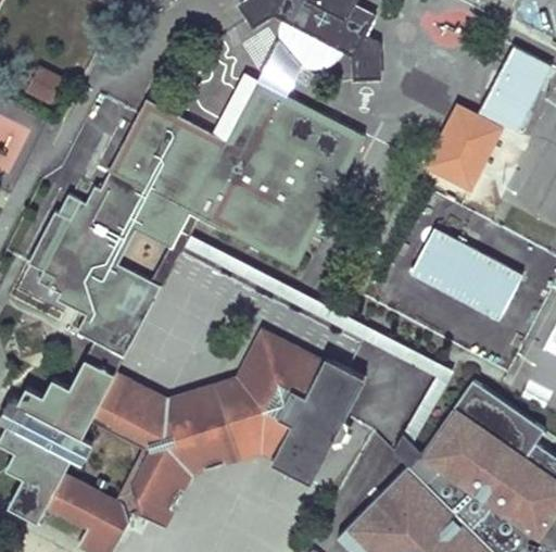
[(245,0),(239,4),(254,27),(274,15),(290,24),(337,48),(352,57),(354,80),(382,78),(379,44),(364,36),(375,16),(355,5),(357,0),(245,0)]
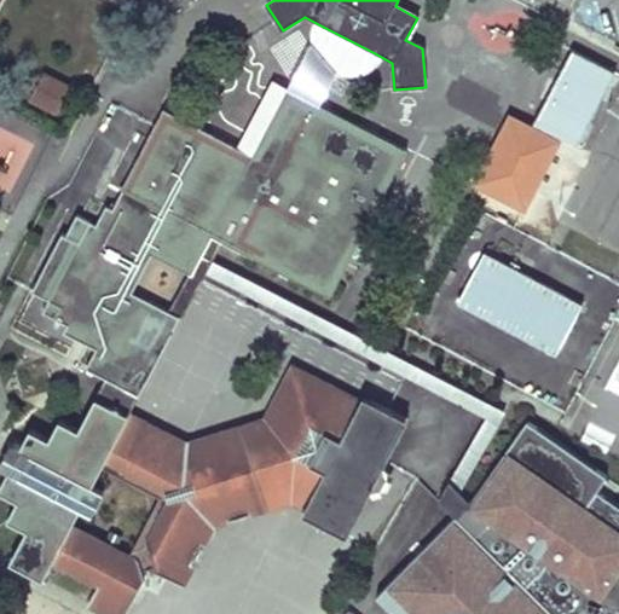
[(375,53),(323,27),(323,50),(358,67),(375,53)]
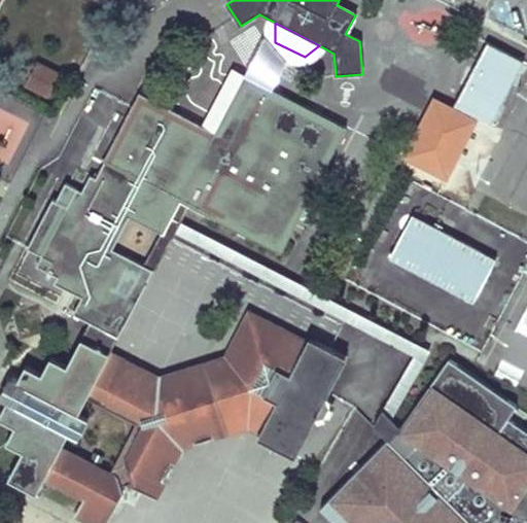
[(471,71),(464,86),(453,107),(490,127),(522,62),(486,43),(471,71)]
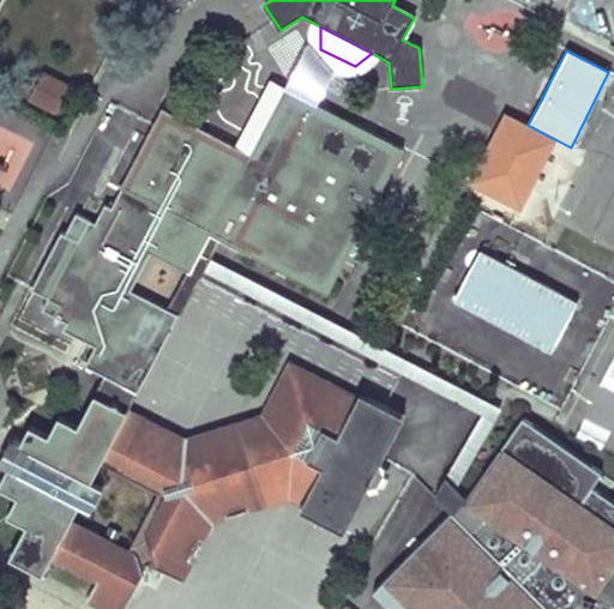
[(53,114),(67,88),(42,74),(28,102),(53,114)]
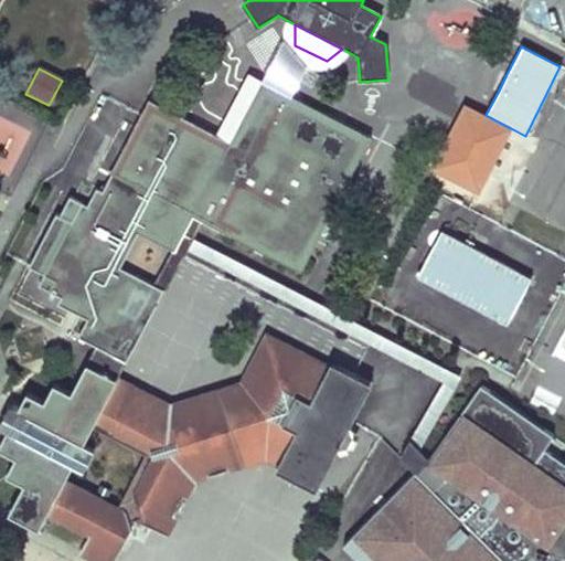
[(263,84),(230,144),(247,152),(262,129),(252,125),(272,88),(263,84)]
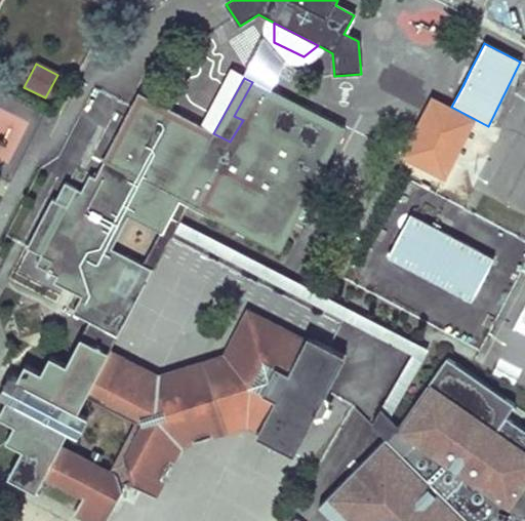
[(39,374),(85,397),(133,423),(177,447),(193,442),(196,443),(203,440),(205,438),(224,432),(214,403),(236,396),(260,400),(276,408),(279,410),(266,436),(263,441),(293,457),(346,359),(315,344),(312,347),(309,346),(248,314),(226,358),(155,379),(159,392),(147,395),(151,409),(137,413),(81,383),(107,334),(117,338),(153,271),(145,267),(112,249),(127,218),(162,235),(178,203),(189,208),(278,254),(345,130),(252,82),(234,116),(243,120),(230,142),(213,133),(137,94),(123,121),(133,126),(122,149),(112,145),(93,177),(89,175),(80,192),(64,183),(54,201),(66,206),(40,255),(49,261),(43,271),(53,277),(50,282),(79,297),(71,313),(87,322),(64,365),(48,357),(39,374)]
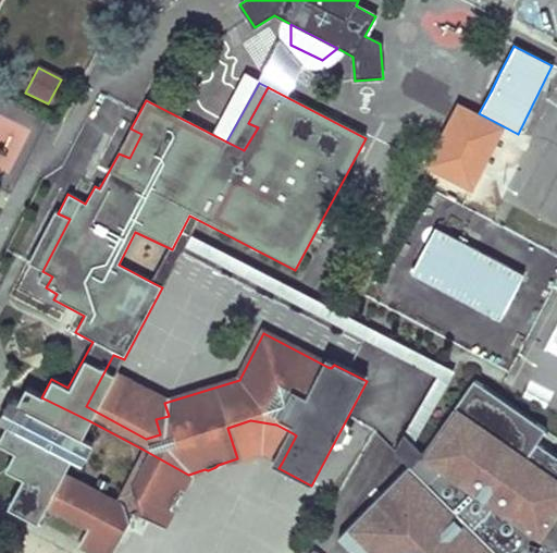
[(131,128),(119,154),(130,158),(141,134),(131,128)]
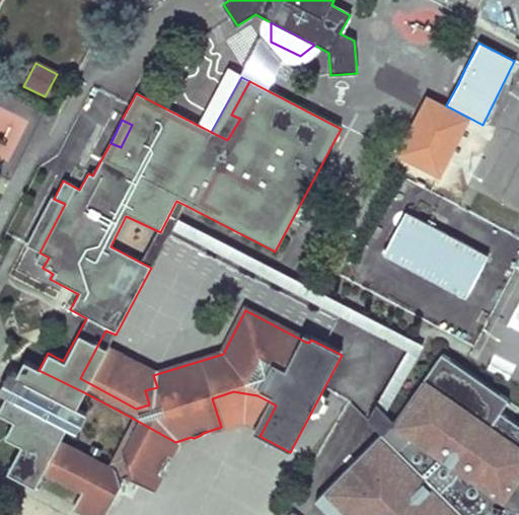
[(160,232),(143,264),(151,268),(153,269),(169,237),(187,206),(176,201),(160,232)]
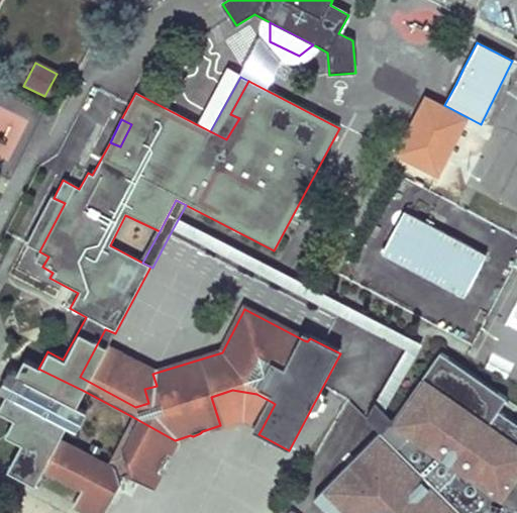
[(464,299),(487,255),(403,213),(382,255),(464,299)]
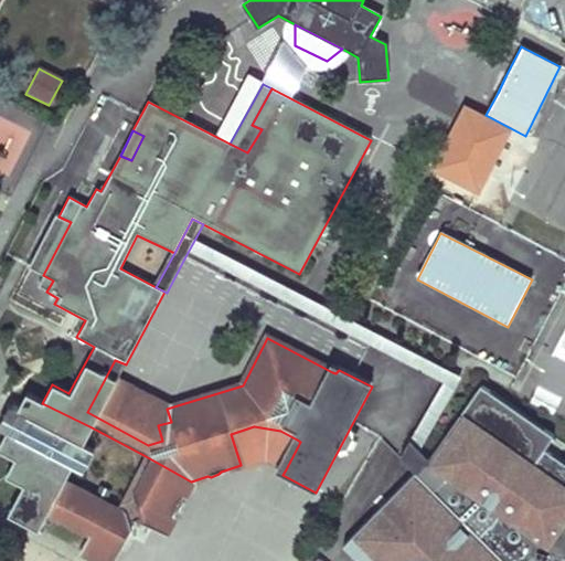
[(167,409),(116,381),(126,364),(115,360),(87,412),(148,445),(162,441),(158,425),(171,422),(167,409)]
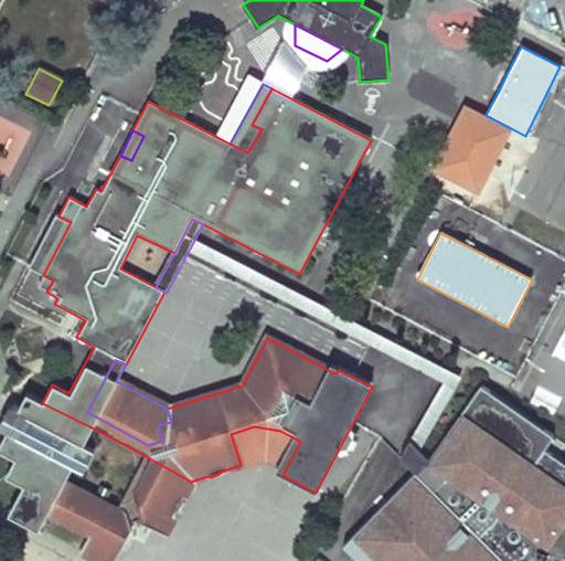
[(415,474),(350,539),(372,560),(551,560),(557,554),(564,559),(564,464),(544,450),(553,437),(480,387),(426,463),(424,461),(413,472),(415,474)]
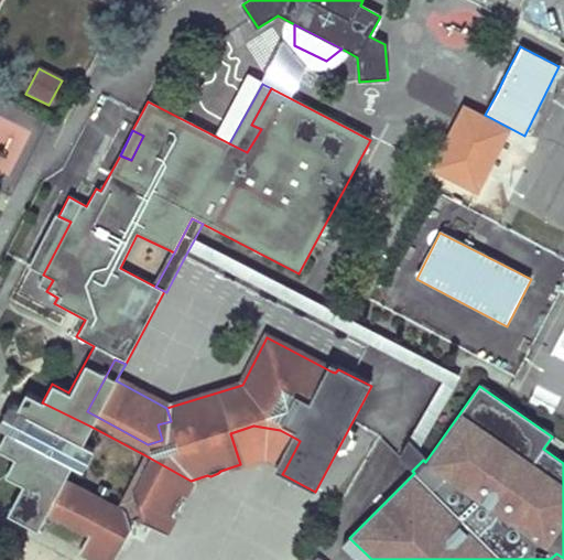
[(91,427),(42,402),(24,392),(15,410),(14,412),(23,417),(13,434),(6,430),(4,432),(0,439),(0,451),(12,459),(3,475),(21,484),(6,513),(38,530),(46,514),(61,521),(63,525),(71,528),(73,527),(88,536),(78,551),(94,559),(112,559),(130,530),(128,523),(138,518),(140,524),(162,534),(173,513),(177,512),(180,507),(179,503),(191,481),(143,454),(116,507),(87,493),(86,490),(80,486),(76,487),(63,481),(72,463),(83,469),(94,448),(83,443),(91,427)]
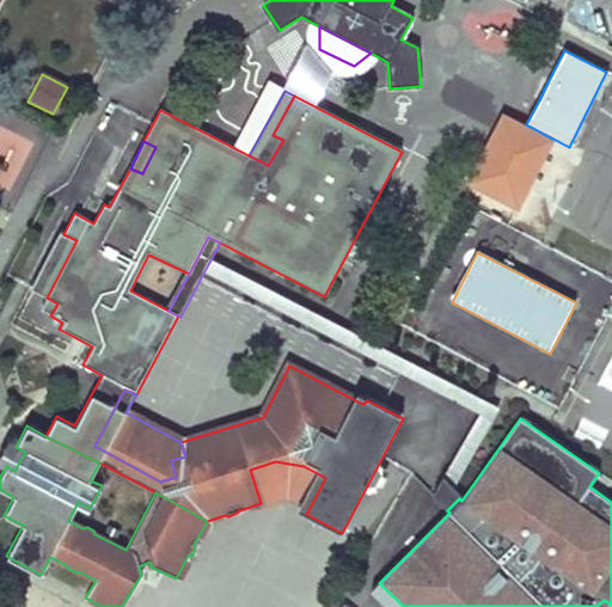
[(0,453),(0,465),(5,468),(6,466),(14,471),(25,452),(16,447),(17,445),(7,440),(0,453)]
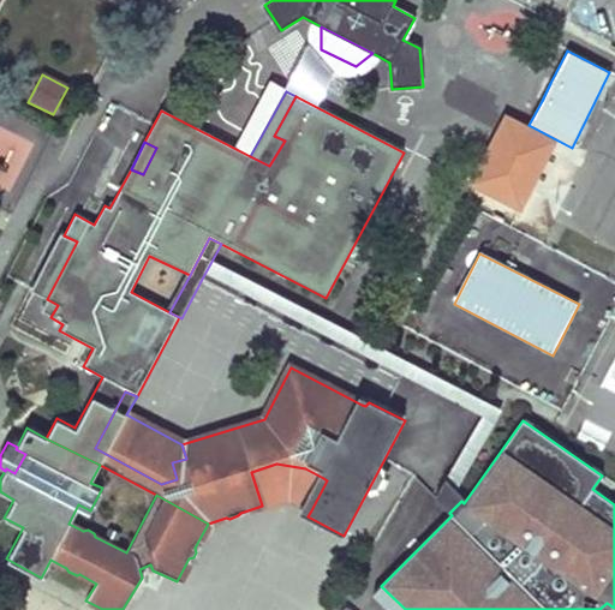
[(251,472),(262,506),(287,497),(308,508),(323,478),(305,468),(276,464),(251,472)]
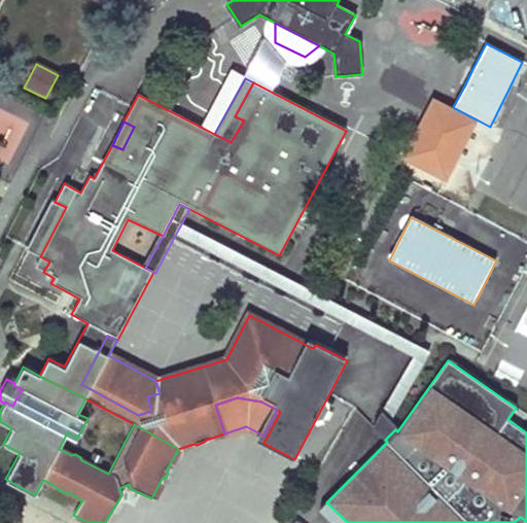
[(277,410),(264,436),(267,438),(280,412),(277,410)]
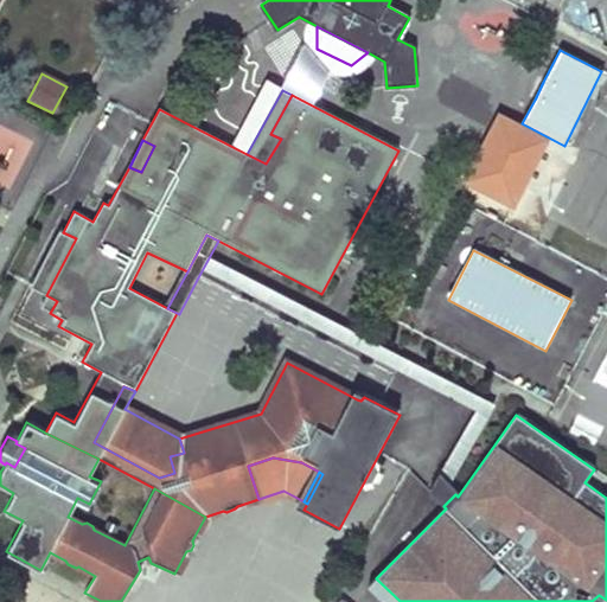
[(455,494),(439,474),(429,492),(443,506),(455,494)]
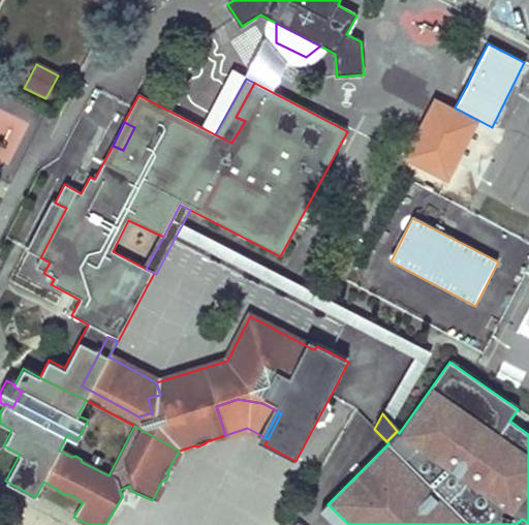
[(120,490),(122,497),(124,503),(134,500),(131,491),(129,486),(120,490)]
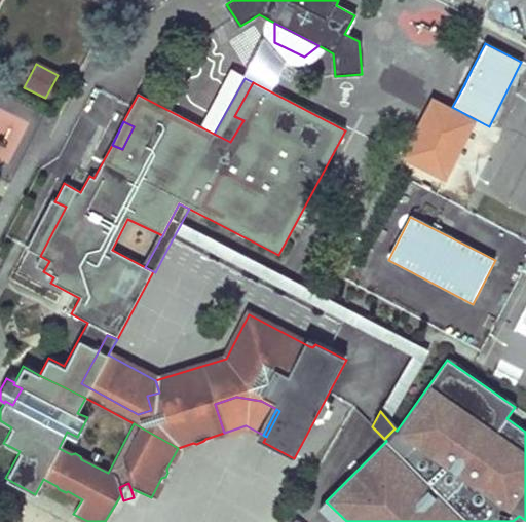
[(346,521),(326,501),(318,509),(332,521),(346,521)]
